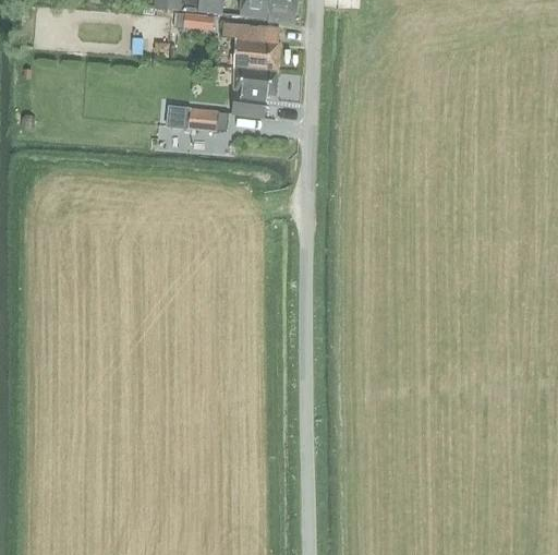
[(153,0),(153,7),(180,9),(181,0),(153,0)]
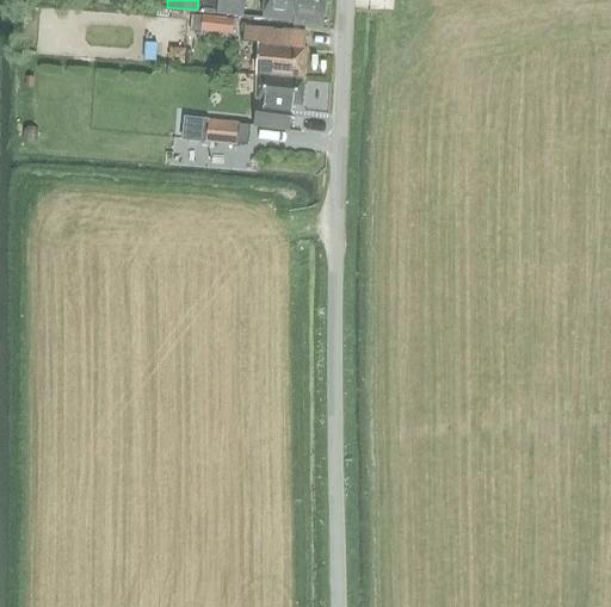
[(242,13),(244,0),(217,0),(216,11),(242,13)]
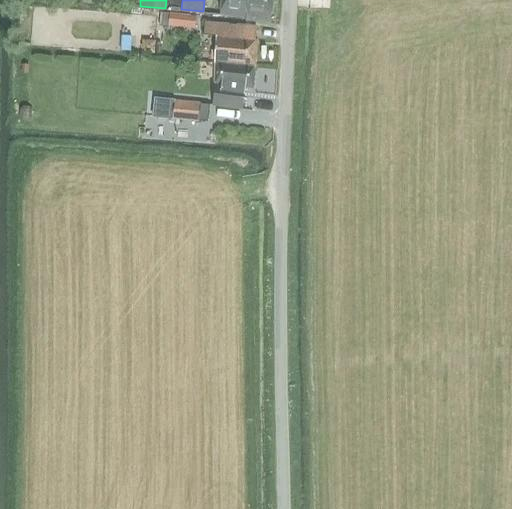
[(270,20),(272,0),(221,0),(219,13),(246,16),(246,18),(270,20)]
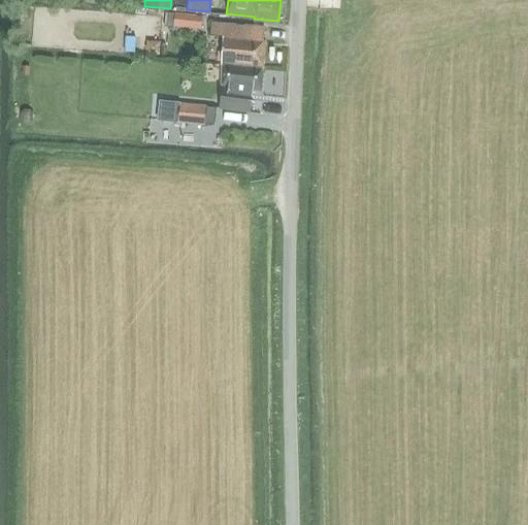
[(196,14),(175,12),(173,26),(195,28),(196,14)]
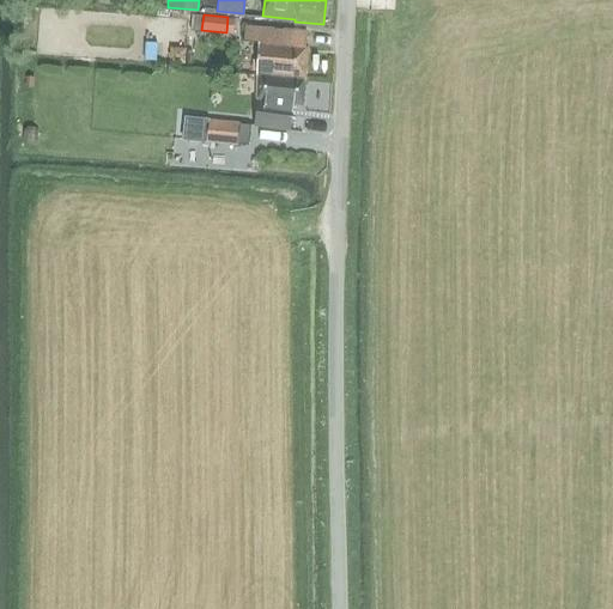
[(255,71),(259,72),(304,77),(308,44),(305,44),(308,29),(243,24),(242,40),(258,41),(255,71)]
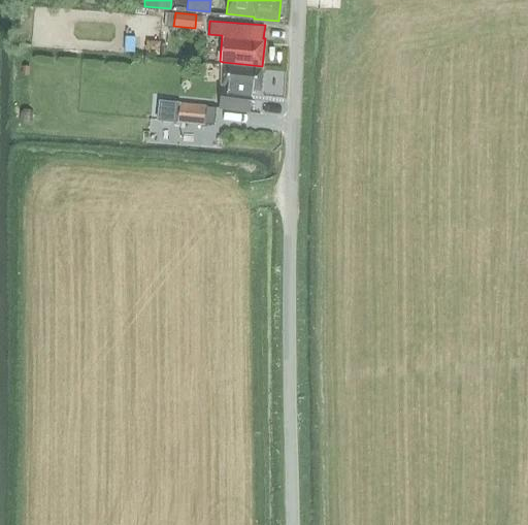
[(125,38),(124,51),(136,52),(137,39),(125,38)]
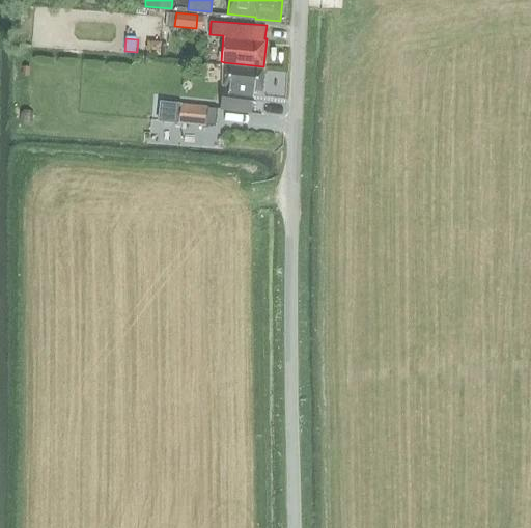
[(160,52),(160,40),(148,39),(148,51),(160,52)]
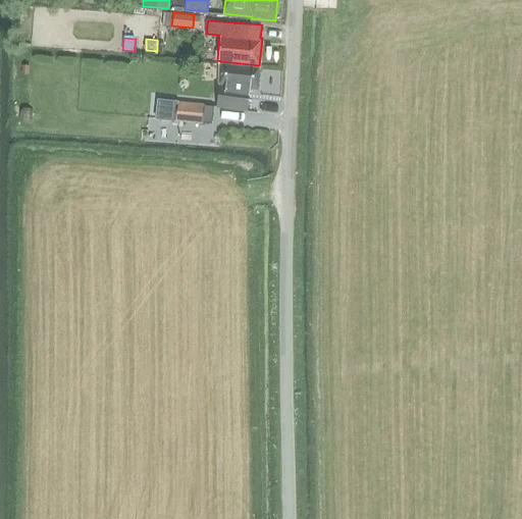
[(259,65),(220,61),(220,63),(218,83),(219,83),(216,105),(246,109),(249,86),(257,87),(260,65),(259,65)]
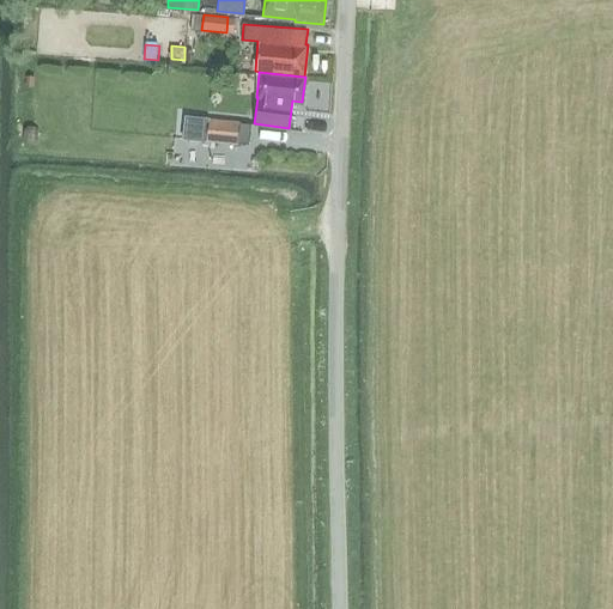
[(236,144),(238,122),(207,119),(205,140),(236,144)]
